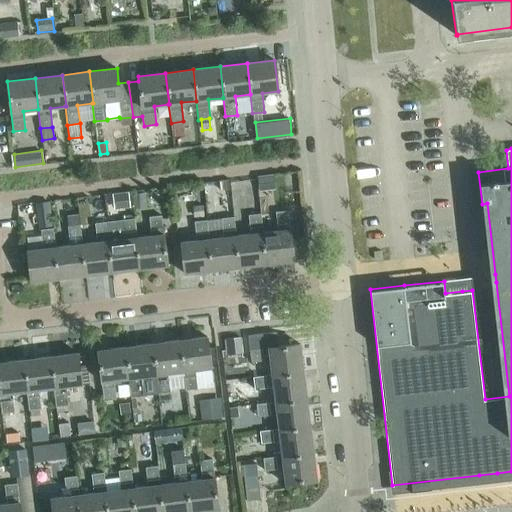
[(256,175),(257,182),(258,191),(275,189),(273,173),(256,175)]
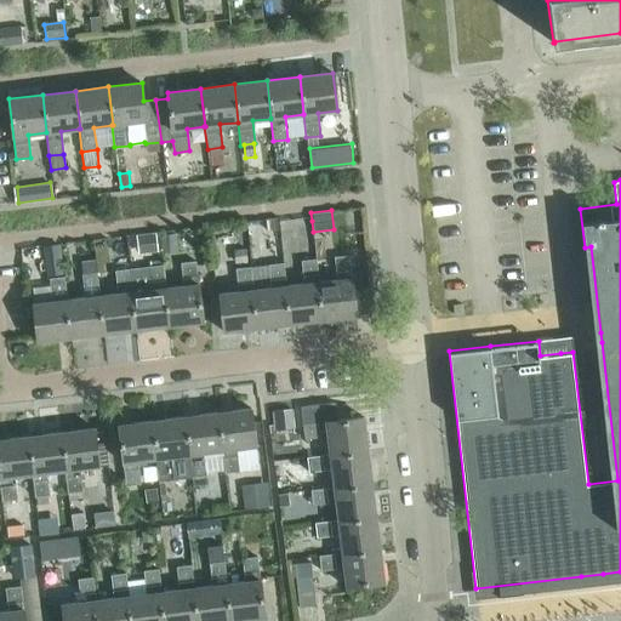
[(312,221),(311,212),(297,215),(298,223),(312,221)]
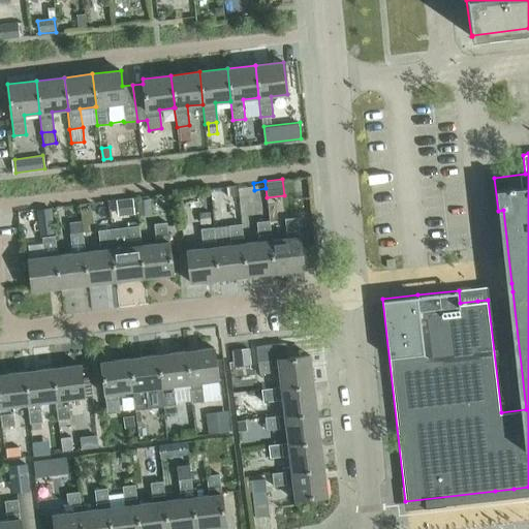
[(134,210),(133,197),(117,199),(118,212),(134,210)]
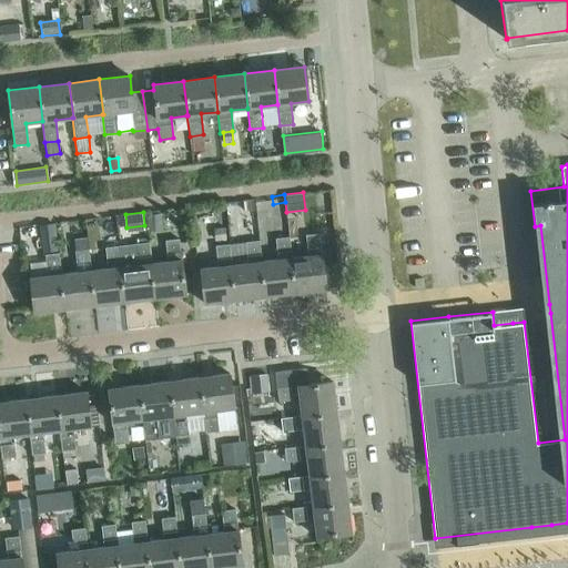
[(155,214),(146,215),(149,230),(158,230),(155,214)]
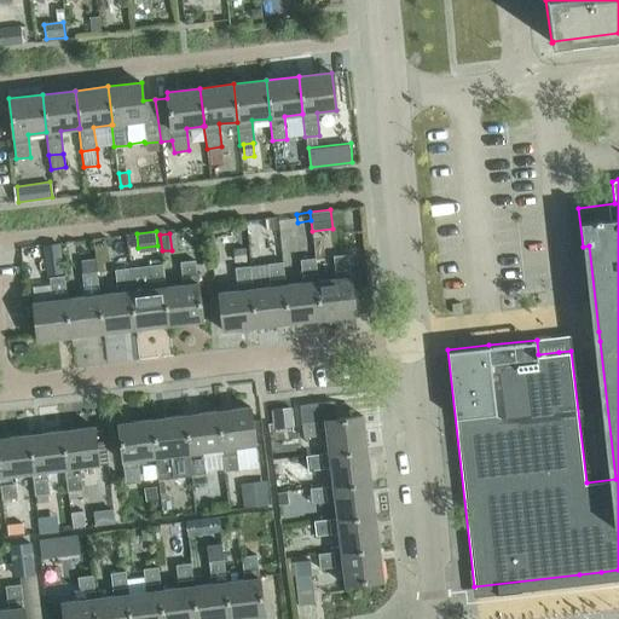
[(62,275),(59,246),(46,247),(47,276),(62,275)]
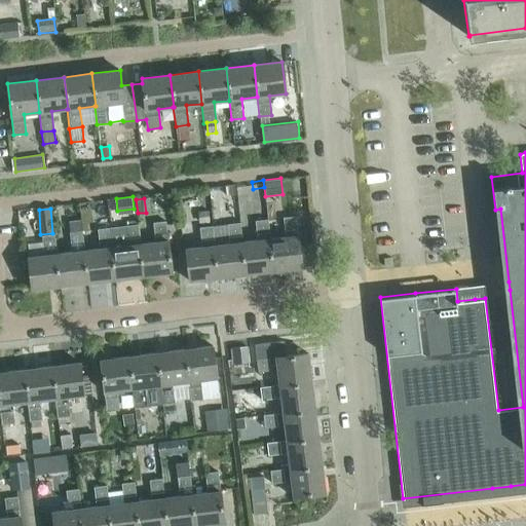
[(198,211),(199,221),(210,220),(209,210),(198,211)]
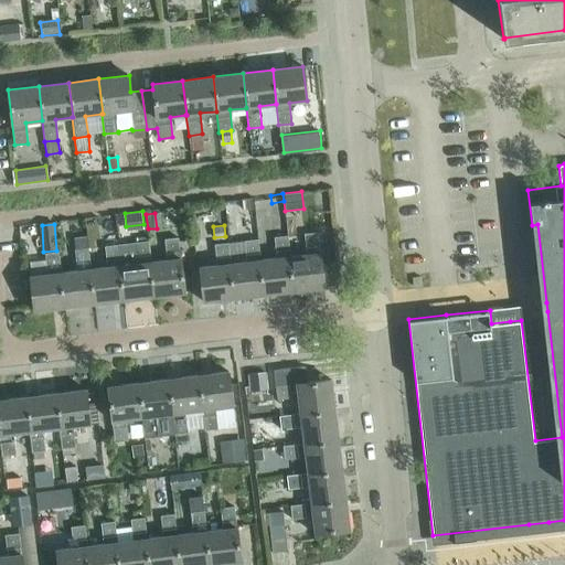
[(324,287),(318,232),(305,233),(307,254),(290,256),(294,290),(324,287)]
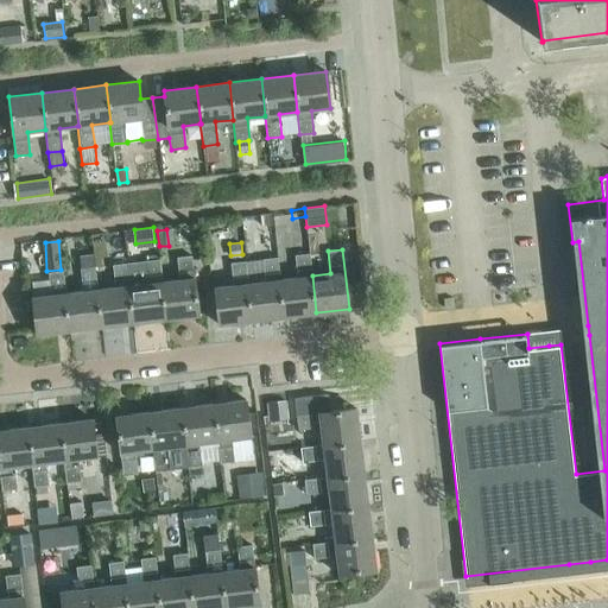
[(312,276),(310,253),(295,255),(298,277),(280,279),(279,279),(284,317),(316,312),(312,276)]
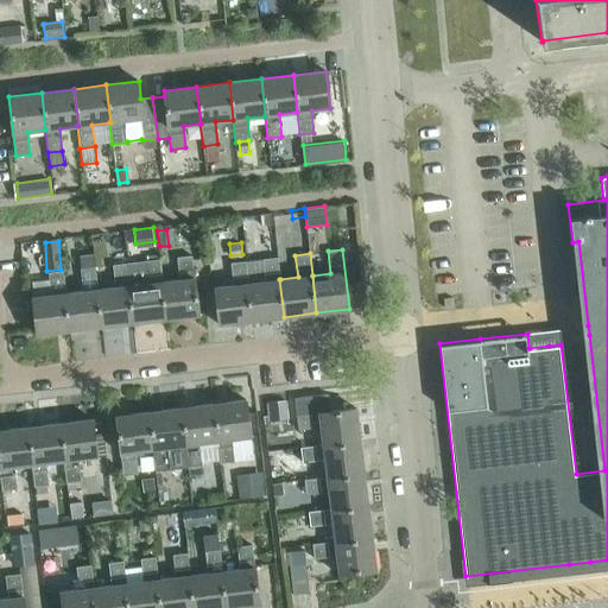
[(81,268),(95,267),(94,255),(80,257),(81,268)]
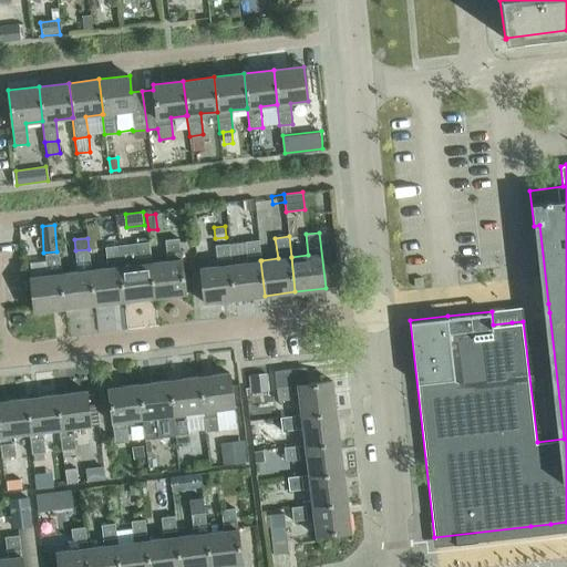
[(167,260),(152,263),(151,263),(155,297),(185,294),(179,238),(165,240),(167,260)]
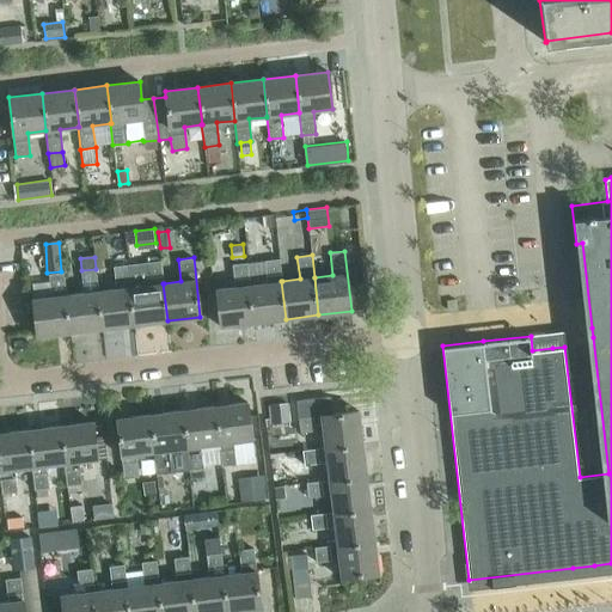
[(281,281),(282,281),(280,258),(264,261),(268,283),(250,285),(249,285),(254,323),(286,319),(281,281)]
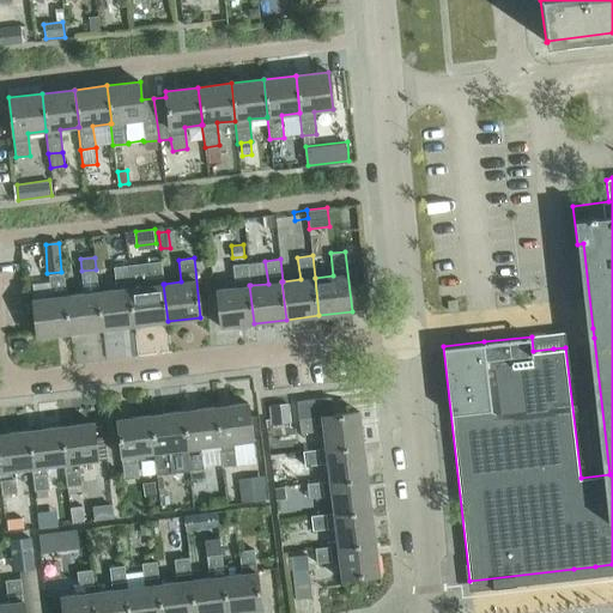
[(163,284),(164,284),(161,261),(146,263),(149,286),(131,287),(135,326),(168,321),(163,284)]
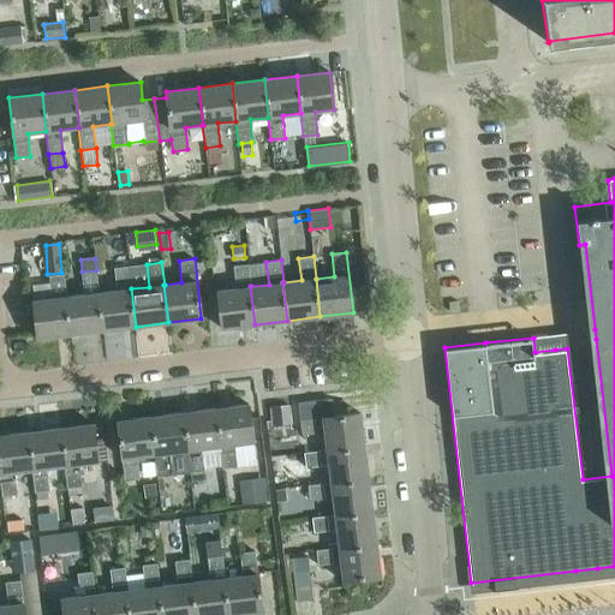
[(250,286),(251,286),(248,264),(233,266),(236,288),(218,291),(221,328),(255,324),(250,286)]
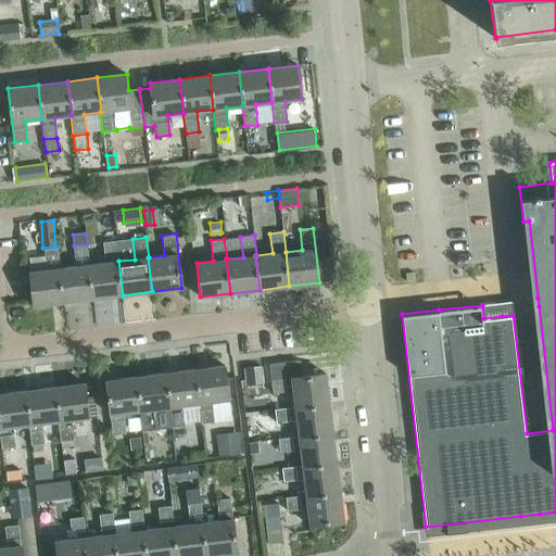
[(118,261),(116,240),(103,242),(105,263),(89,264),(92,299),(123,295),(118,261)]
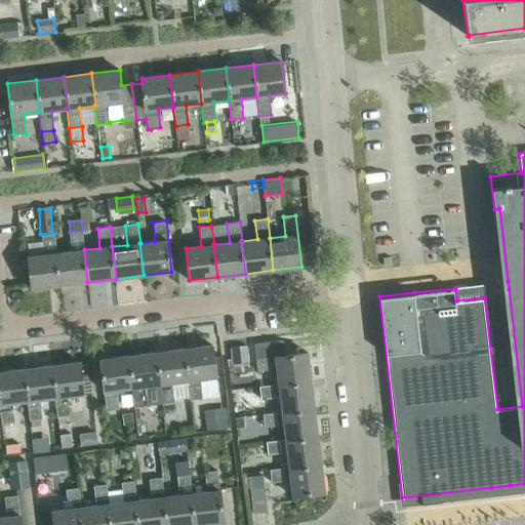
[(84,249),(82,231),(70,232),(72,251),(56,253),(59,285),(87,282),(84,249)]
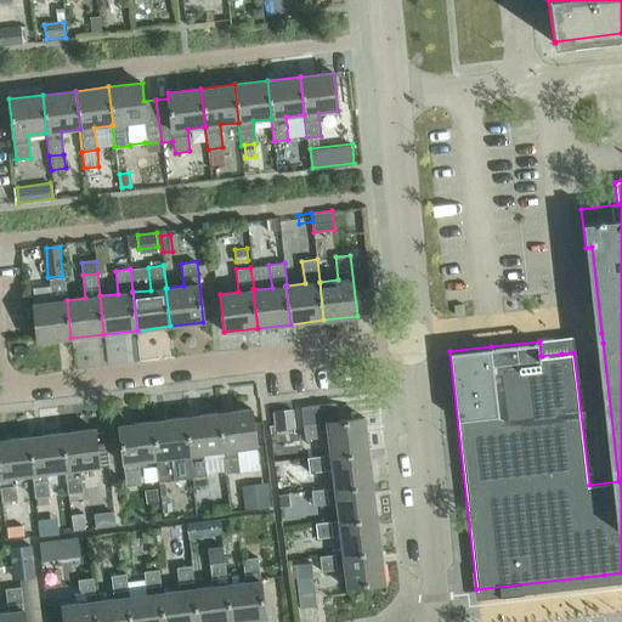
[(67,300),(64,277),(50,278),(52,301),(33,304),(38,341),(71,338),(67,300)]
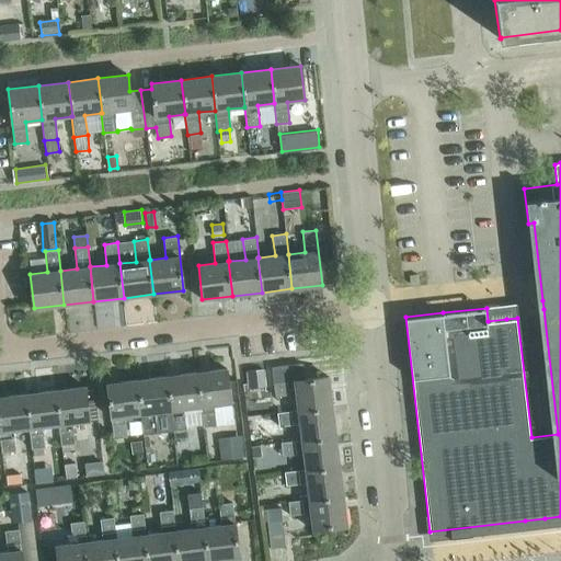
[(296,393),(298,410),(298,411),(332,407),(329,376),(302,379),(300,364),(272,367),(275,397),(296,393)]
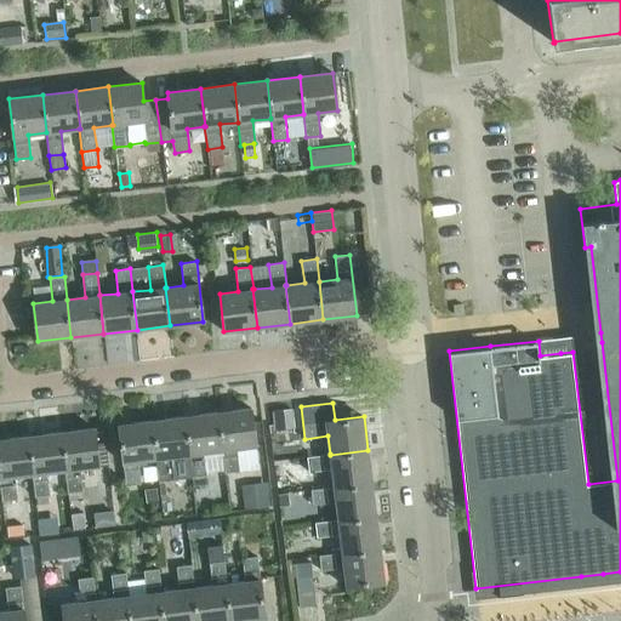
[(256,445),(251,408),(217,412),(222,450),(224,473),(239,471),(258,468),(256,445)]
